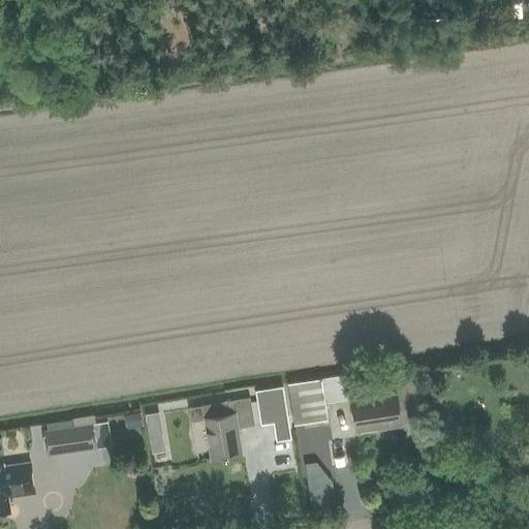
[(349,399),(346,374),(319,378),(322,403),(349,399)]
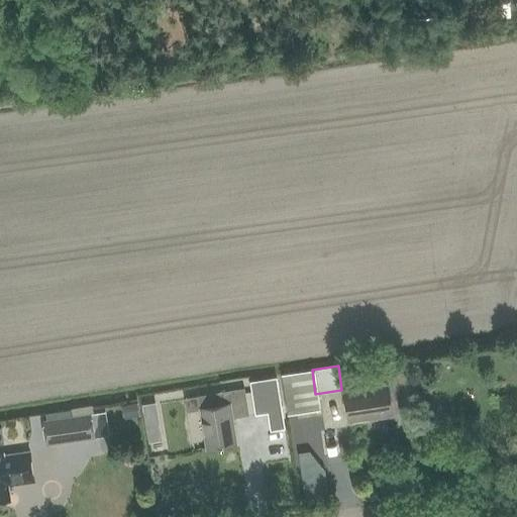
[(318,409),(315,394),(312,370),(280,374),(286,414),(318,409)]
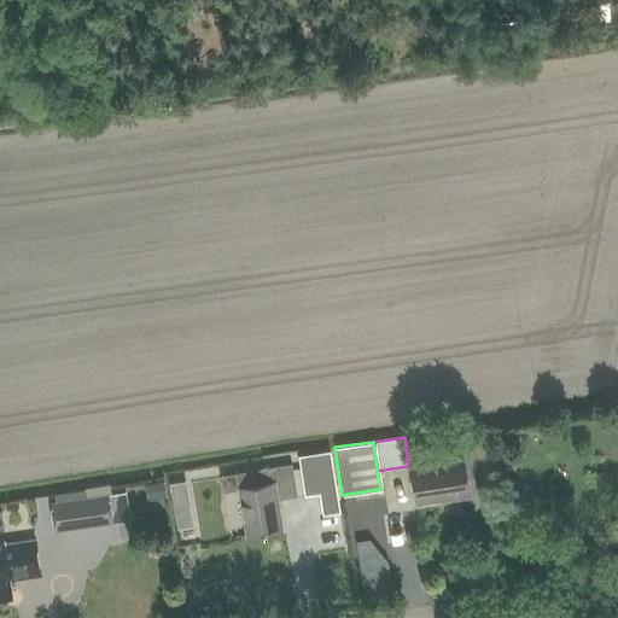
[(325,491),(319,456),(297,460),(303,495),(325,491)]
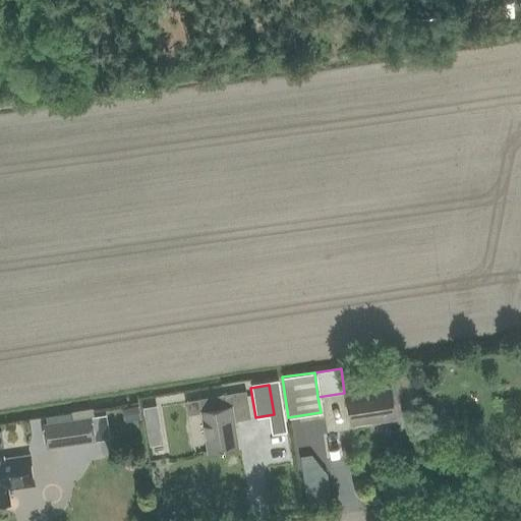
[(352,426),(384,421),(383,415),(395,413),(391,389),(347,396),(352,426)]
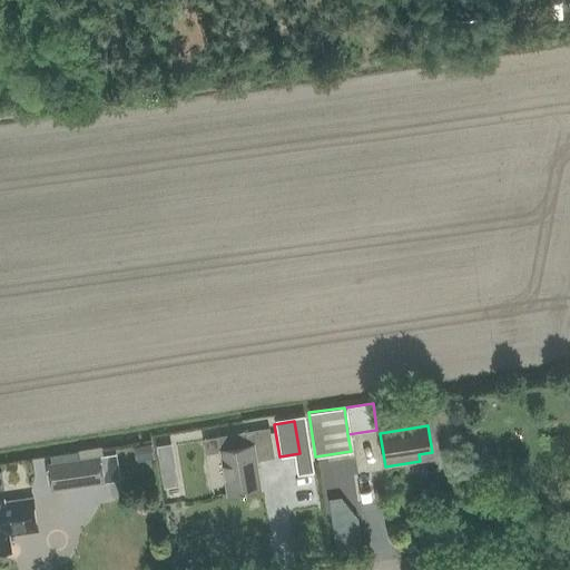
[(274,459),(269,430),(243,434),(245,448),(222,451),(228,495),(262,490),(256,461),(274,459)]
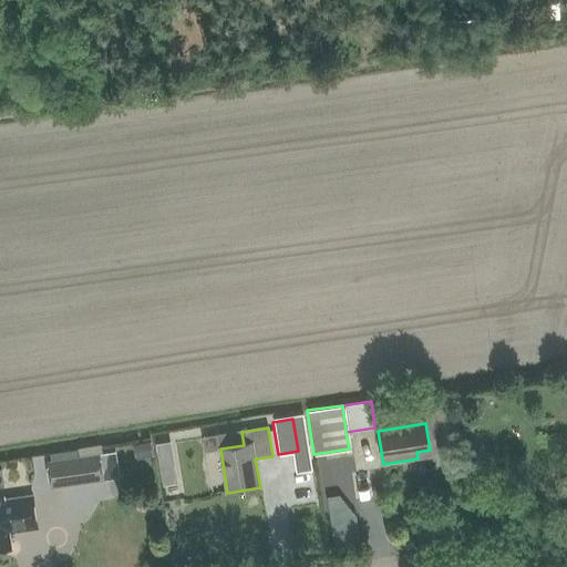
[(151,442),(133,445),(135,461),(154,457),(151,442)]
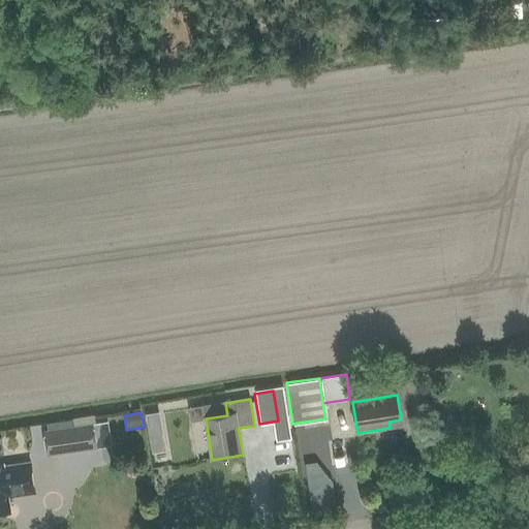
[(92,424),(42,431),(45,455),(95,447),(92,424)]
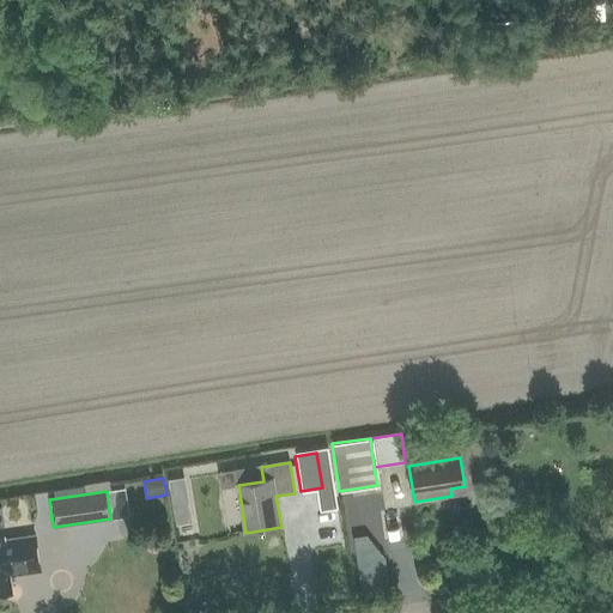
[(189,509),(173,511),(175,527),(192,525),(189,509)]
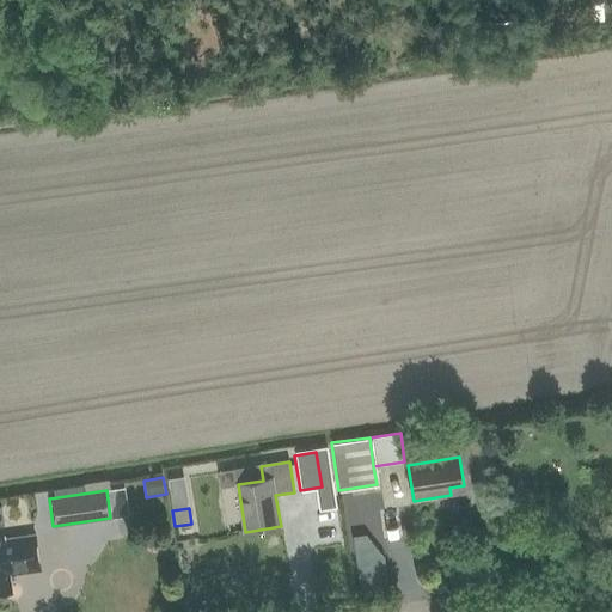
[(0,595),(12,594),(8,576),(40,571),(35,537),(4,542),(4,538),(0,538),(0,595)]
